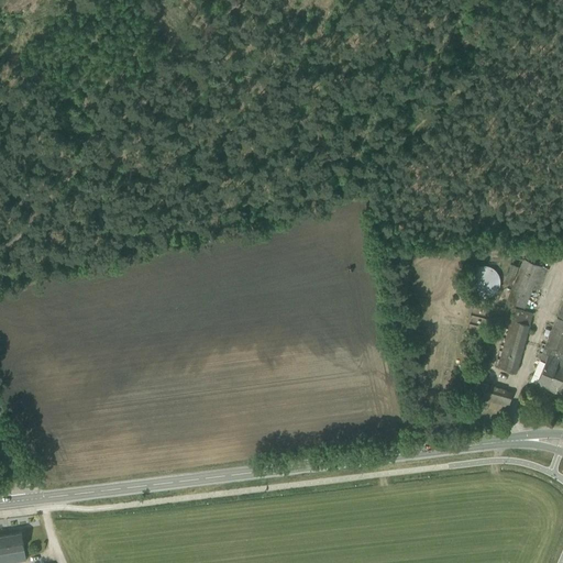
[(522,308),(540,266),(523,260),(506,300),(508,301),(506,307),(511,309),(514,304),(522,308)]
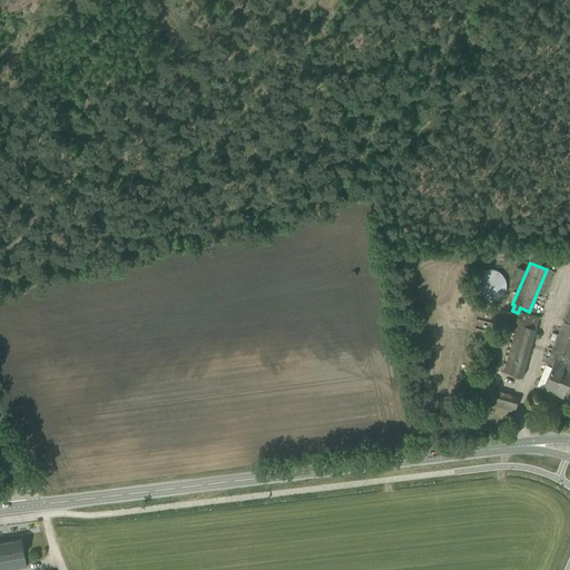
[(481,290),(501,297),(509,275),(490,268),(481,290)]
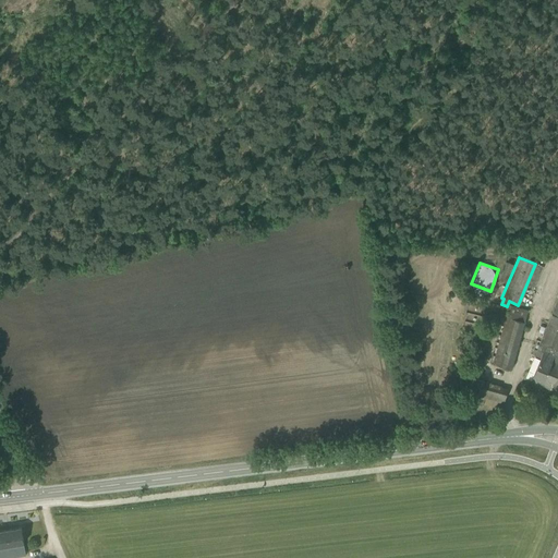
[(557,296),(536,350),(543,352),(543,350),(557,356),(557,353),(557,296)]
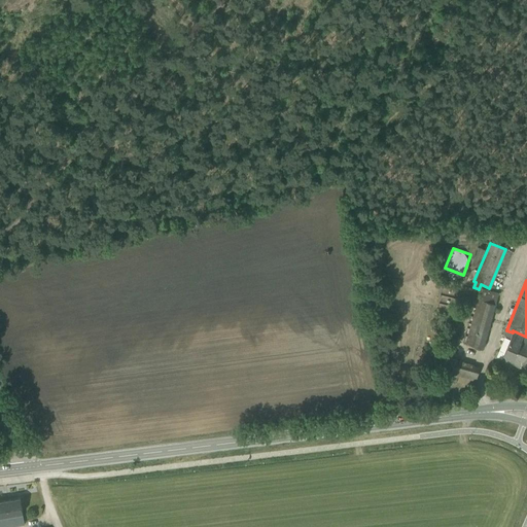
[(499,294),(482,289),(465,343),(483,348),(499,294)]
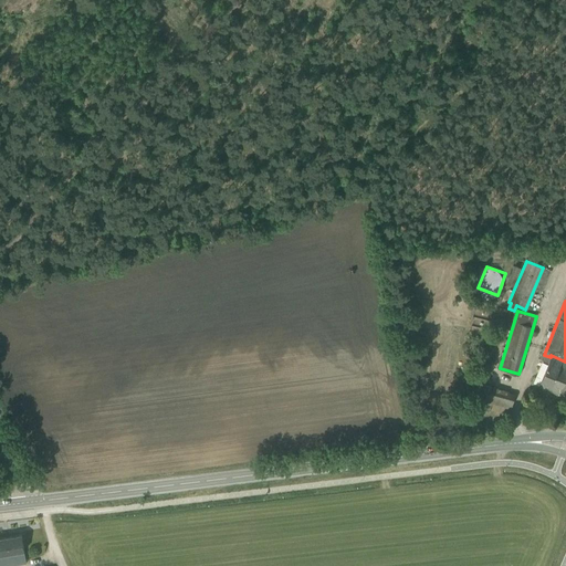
[(565,376),(565,362),(551,355),(551,357),(544,355),(542,359),(548,362),(538,386),(558,395),(565,376)]
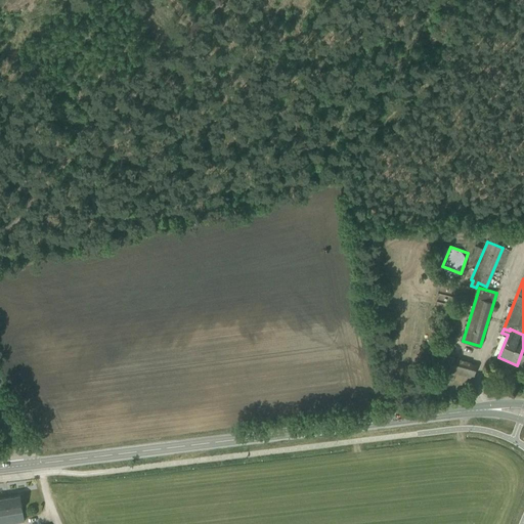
[(443,348),(437,368),(451,373),(455,358),(449,356),(451,350),(443,348)]
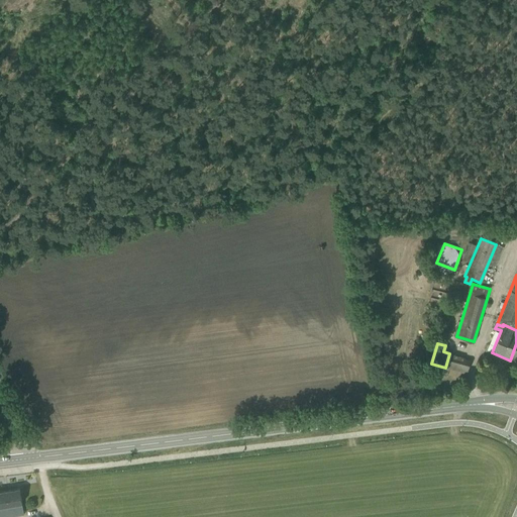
[(0,514),(23,511),(19,488),(0,491),(0,514)]
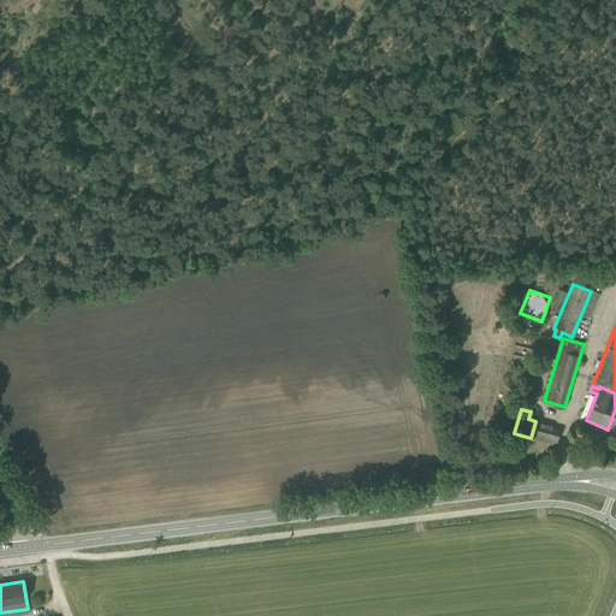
All buildings are outlined.
